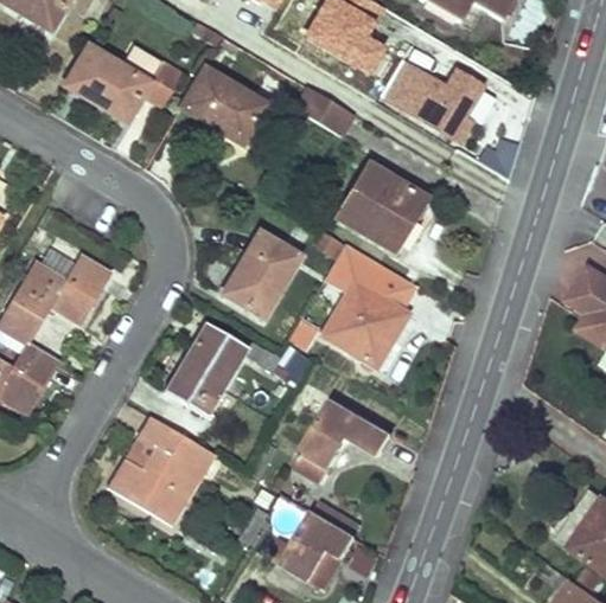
[(2,0),(52,29),(69,0),(2,0)]
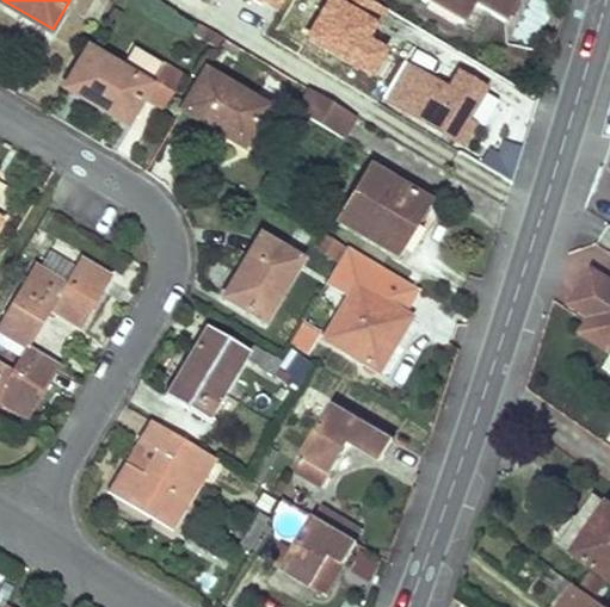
[(319,0),(376,36),(393,7),(380,0),(319,0)]
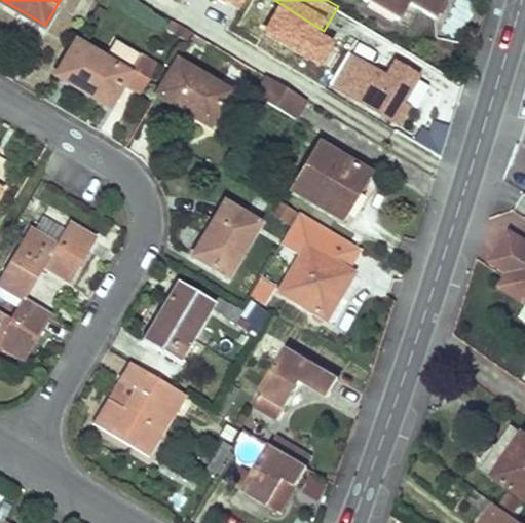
[(370,0),(400,16),(410,0),(437,14),(444,0),(370,0)]
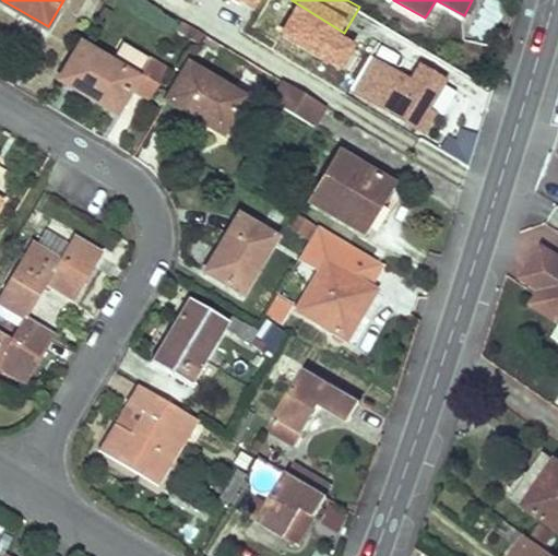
[(187,23),(180,32),(202,45),(208,35),(187,23)]
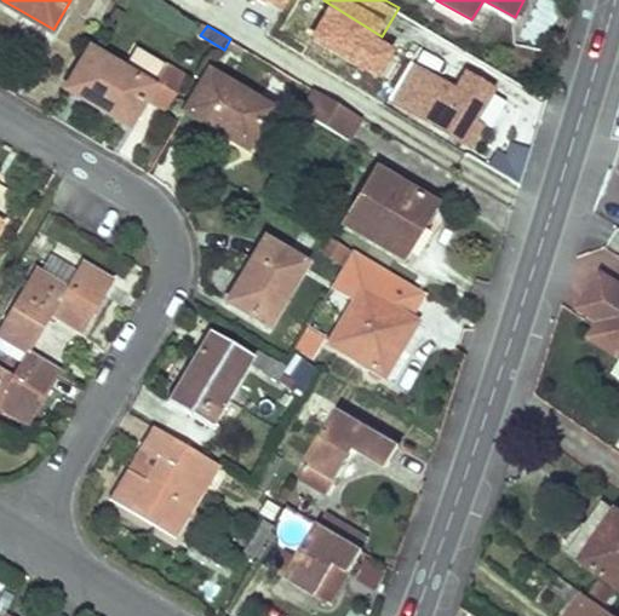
[(91,47),(68,86),(129,124),(145,97),(165,108),(183,76),(137,49),(125,68),(91,47)]
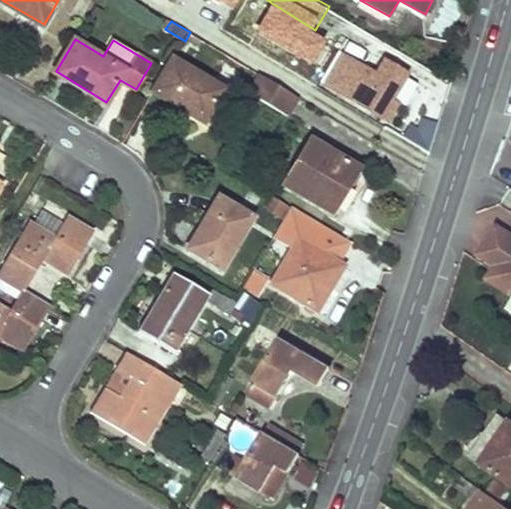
[(344,54),(326,81),(389,119),(400,101),(393,96),(408,71),(386,58),(375,72),(344,54)]
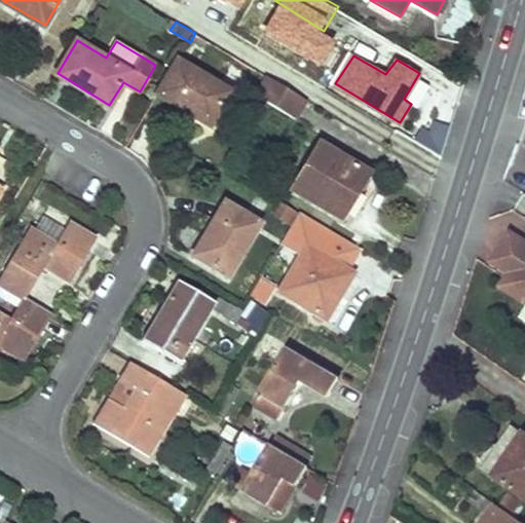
[(179,60),(158,92),(212,124),(230,91),(179,60)]
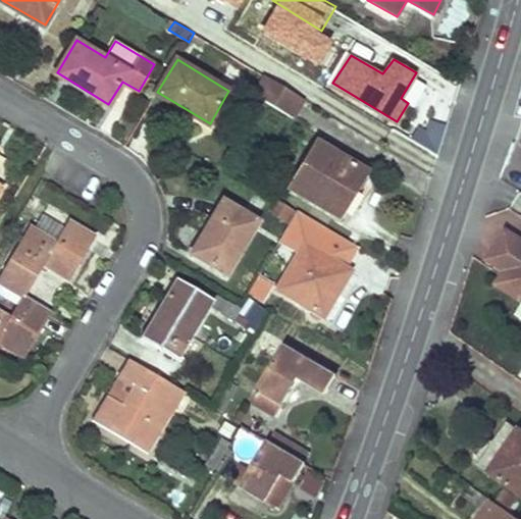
[(416,72),(401,98),(408,103),(423,78),(416,72)]
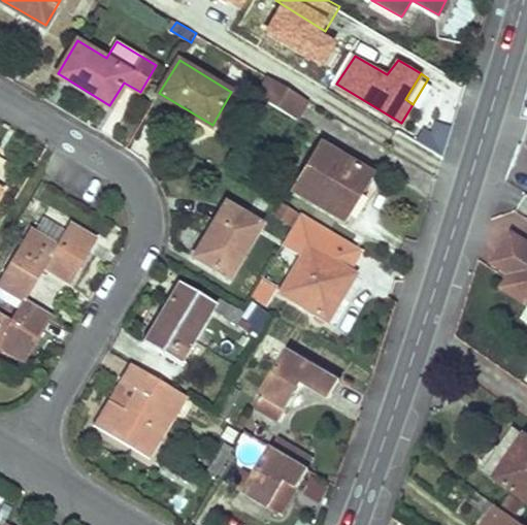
[(268,76),(257,92),(266,97),(298,117),(309,100),(268,76)]
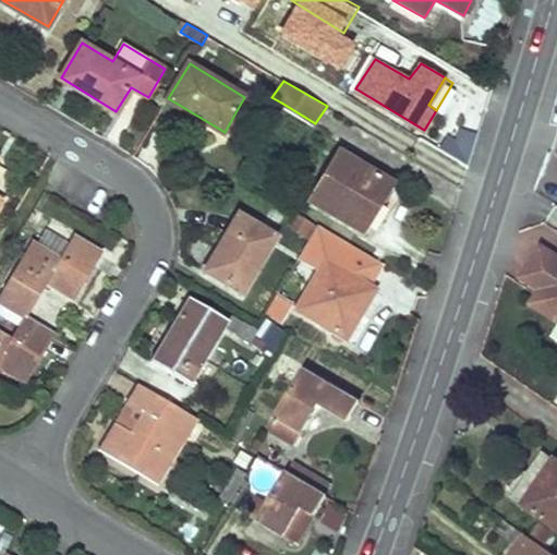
[(340,151),(311,198),(359,227),(376,200),(380,202),(392,182),(340,151)]
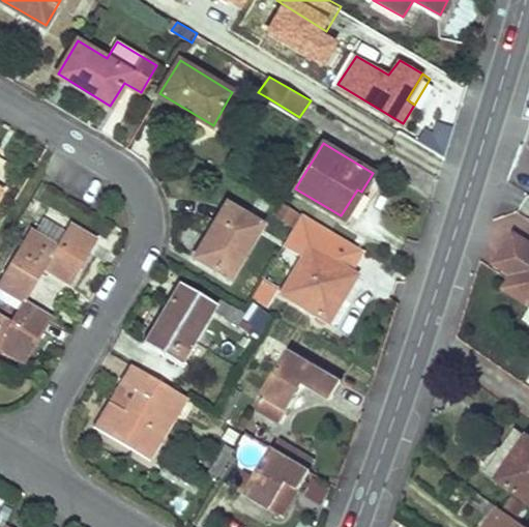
[(357,189),(341,215),(345,217),(361,192),(357,189)]
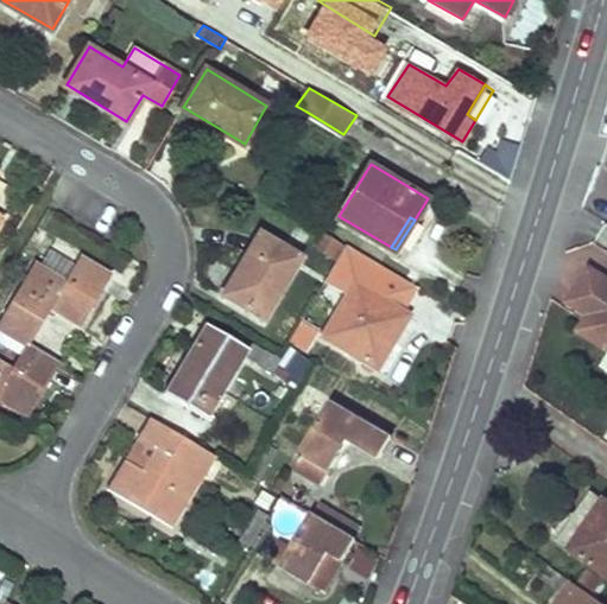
[(261,235),(225,294),(263,317),(299,255),(261,235)]
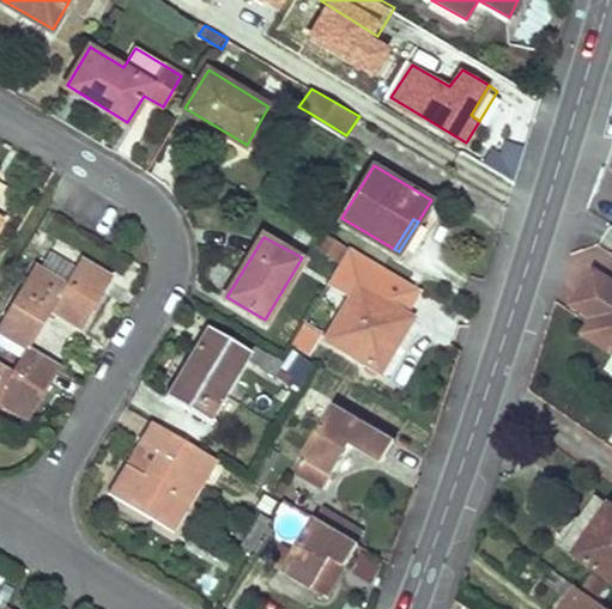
[(350,293),(325,335),(379,367),(410,315),(403,310),(417,285),(347,244),(333,269),(356,284),(350,293)]
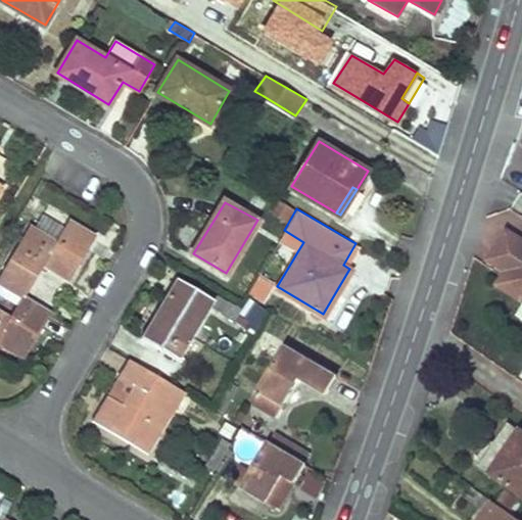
[(31,225),(0,276),(0,283),(24,298),(26,295),(45,264),(70,279),(97,234),(72,220),(67,227),(45,215),(37,228),(31,225)]
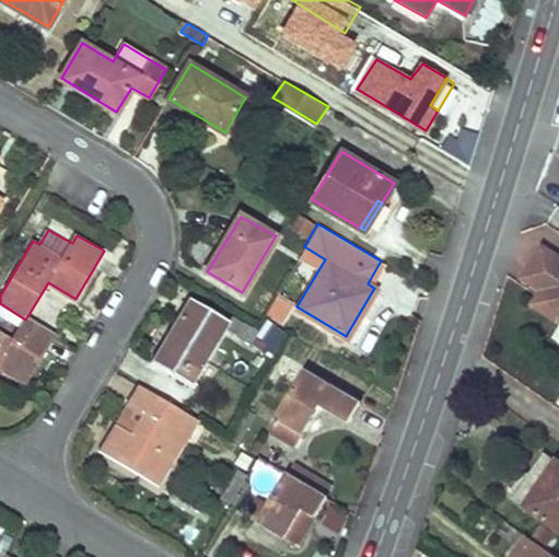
[(558,253),(547,245),(534,266),(558,281),(558,285),(549,301),(558,306),(558,253)]
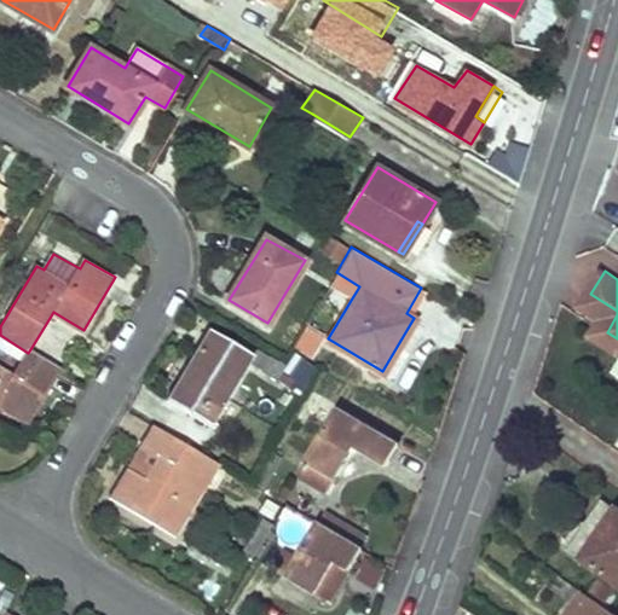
[(336,272),(330,283),(353,296),(359,286),(336,272)]
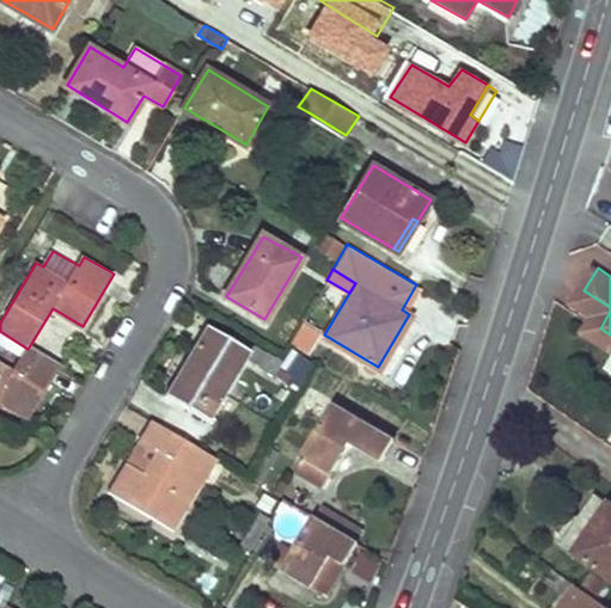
[(610,307),(584,290),(575,302),(596,317),(587,332),(610,347),(610,335),(600,329),(610,311),(610,307)]
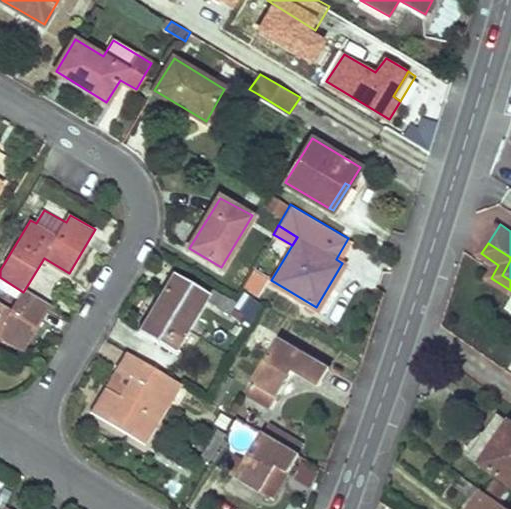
[(244,284),(259,293),(269,275),(254,266),(244,284)]
